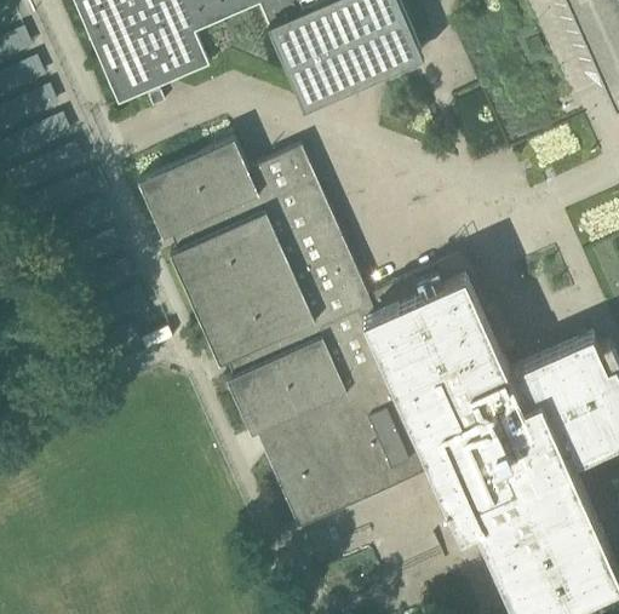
[(89,380),(172,340),(26,0),(0,0),(0,208),(19,218),(89,380)]
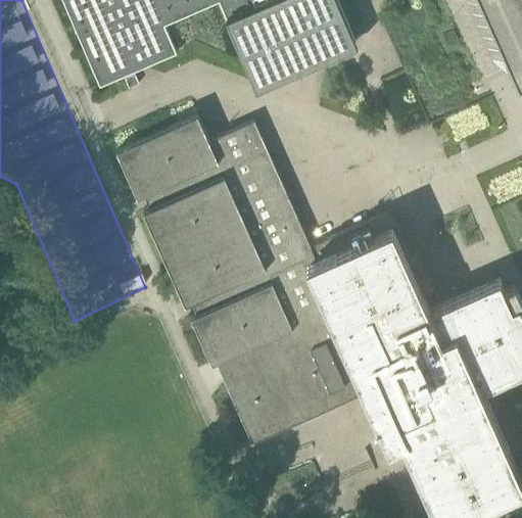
[(219,5),(255,90),(354,46),(352,40),(334,0),(60,0),(99,90),(176,57),(163,29),(219,5)]
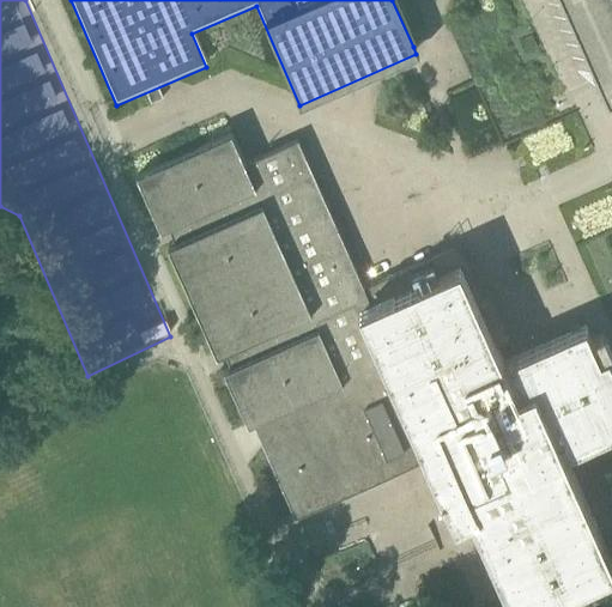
[(611,0),(564,0),(610,102),(611,101),(611,0)]
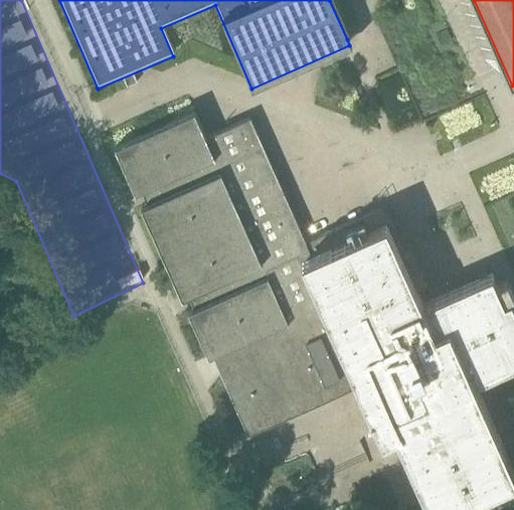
[(137,87),(132,76),(122,81),(127,92),(137,87)]
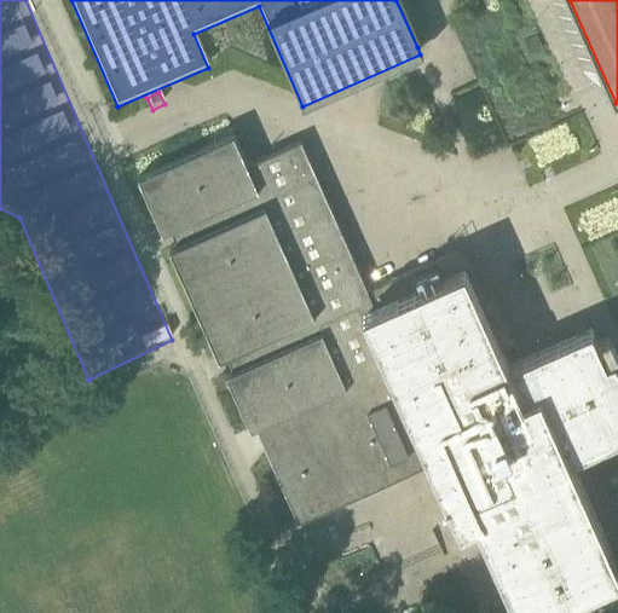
[(177,250),(169,253),(219,364),(226,360),(234,376),(226,379),(252,435),(255,433),(299,527),(431,468),(461,535),(477,527),(514,612),(550,612),(617,583),(617,571),(571,467),(617,444),(617,371),(616,366),(617,365),(617,362),(610,343),(598,348),(591,335),(509,372),(457,256),(414,276),(421,293),(375,313),(300,146),(248,171),(234,139),(138,183),(163,238),(169,235),(177,250)]
